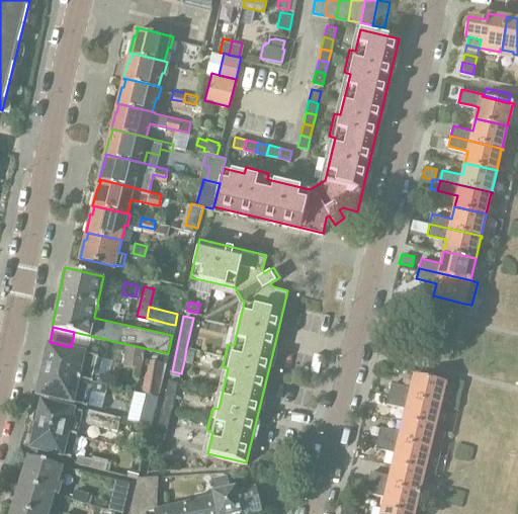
[(44,366),(42,368),(107,382),(109,373),(108,373),(98,371),(101,357),(101,355),(98,355),(99,353),(81,350),(80,348),(74,347),(72,348),(71,347),(50,342),(49,342),(45,362),(44,366)]
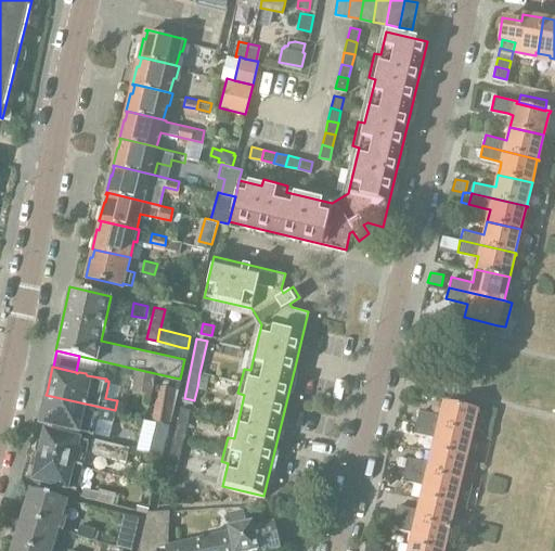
[(168,424),(179,379),(136,369),(131,392),(149,395),(150,388),(155,389),(151,420),(156,421),(168,424)]
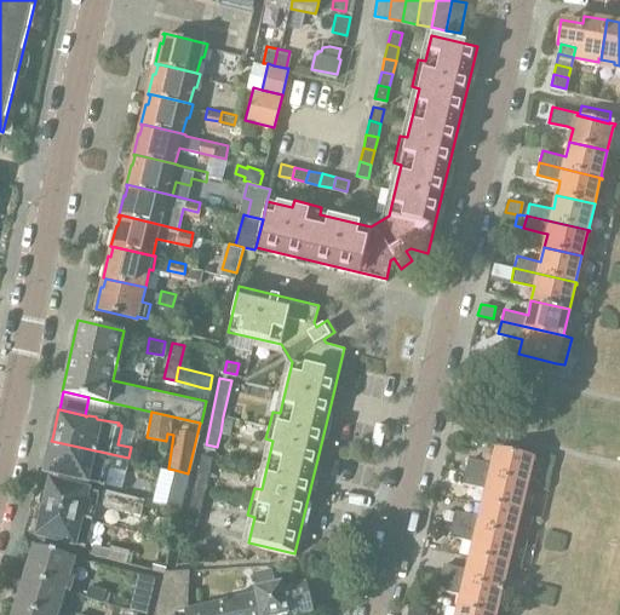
[(223,417),(220,432),(229,434),(231,419),(223,417)]
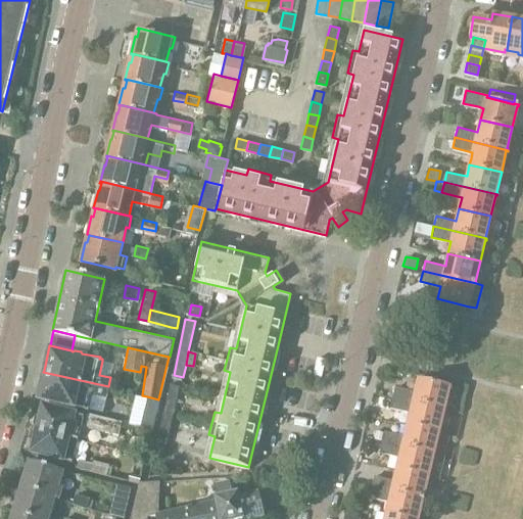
[(43,372),(37,396),(88,408),(91,392),(106,395),(108,386),(43,372)]
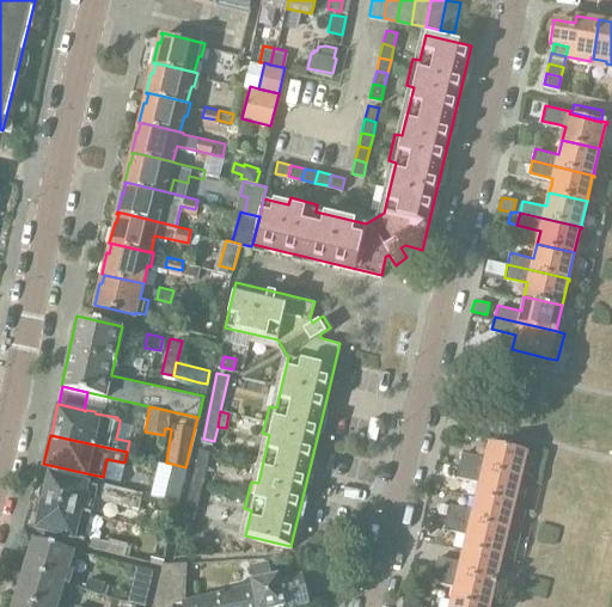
[(463,451),(459,463),(521,478),(521,477),(520,477),(526,451),(489,442),(485,457),(463,451)]
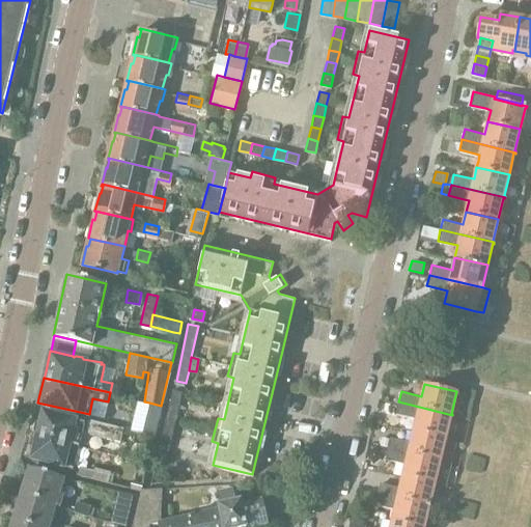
[(168,448),(183,391),(173,389),(160,446),(168,448)]
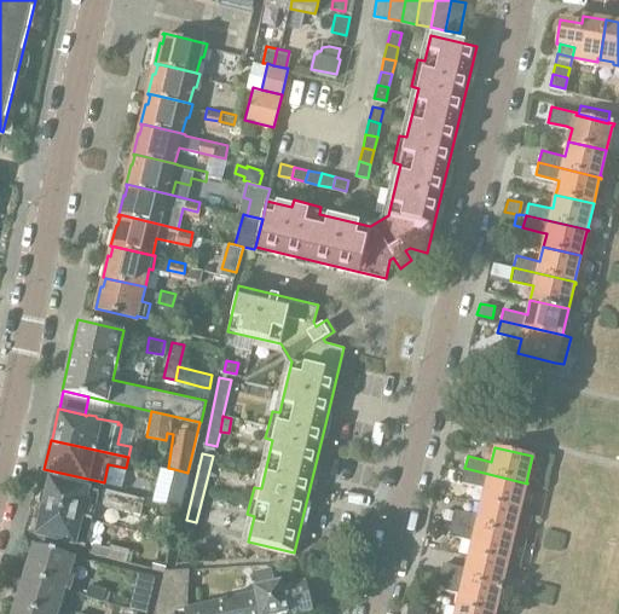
[(481,500),(520,510),(526,485),(527,485),(527,484),(464,468),(462,481),(485,486),(481,500)]
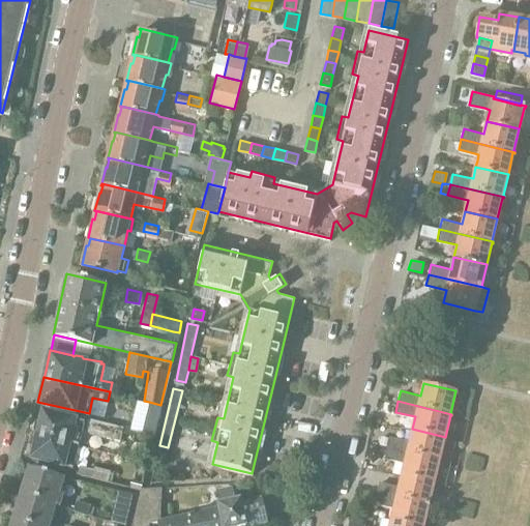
[(149,402),(143,431),(153,434),(160,405),(149,402)]
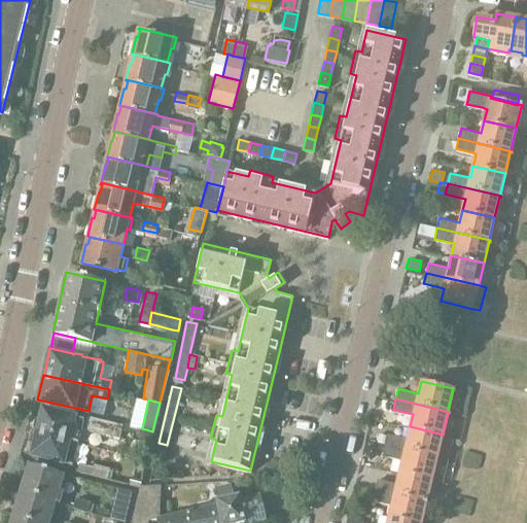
[(35,418),(33,424),(35,427),(37,428),(36,429),(77,441),(78,441),(81,427),(119,437),(123,423),(90,415),(83,417),(42,407),(40,416),(39,416),(35,418)]
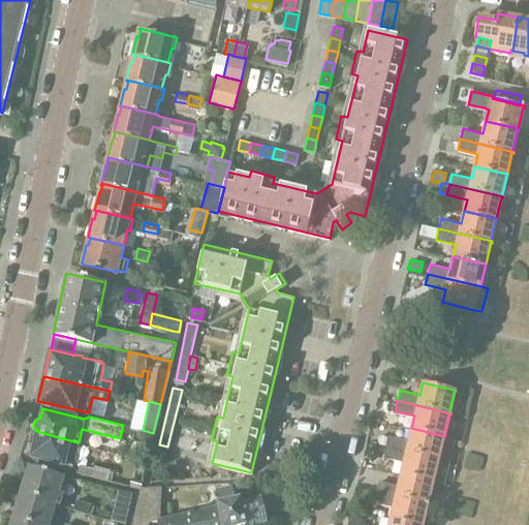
[(389,435),(386,445),(440,459),(440,457),(439,457),(444,436),(411,428),(409,440),(389,435)]
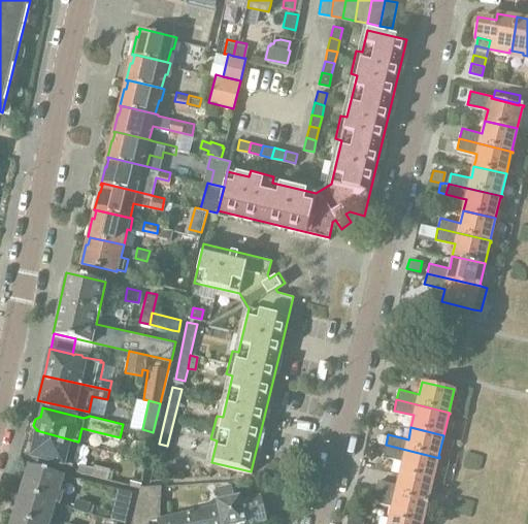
[(31,454),(72,464),(77,441),(36,430),(36,432),(35,432),(31,433),(30,439),(32,444),(33,444),(31,454)]
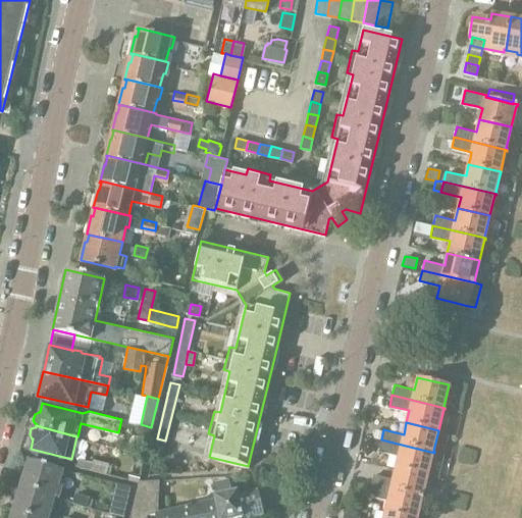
[(373,435),(380,437),(382,429),(374,427),(373,435)]
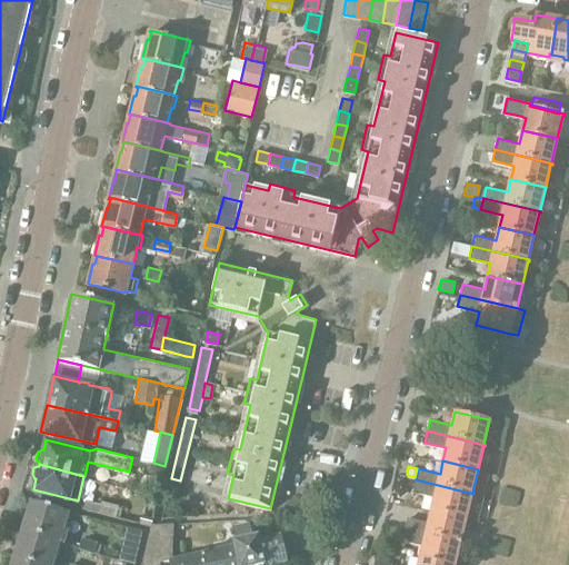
[(473,494),(416,479),(412,491),(435,496),(431,509),(466,517),(471,495),(472,495),(473,494)]
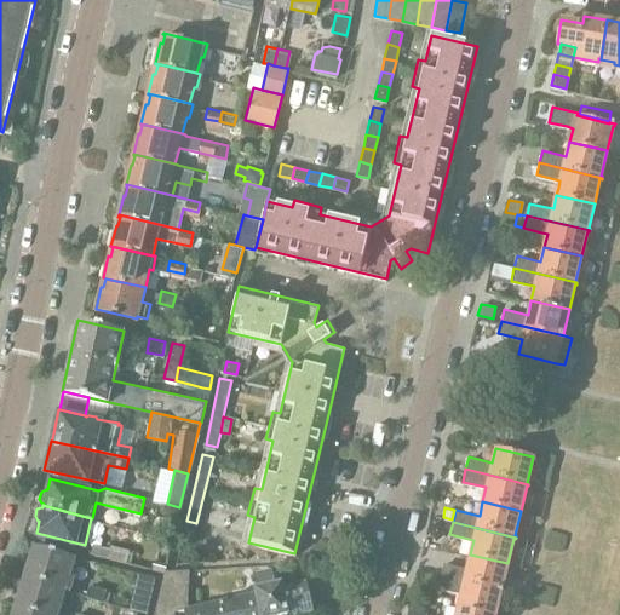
[(109,546),(107,556),(126,561),(128,549),(109,544),(109,546)]
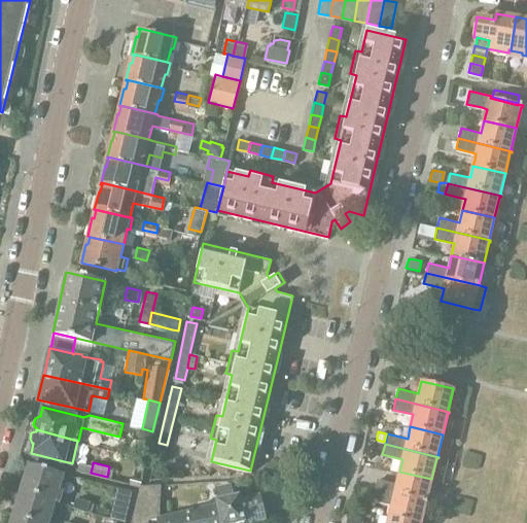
[(21,485),(20,486),(22,486),(20,490),(55,500),(59,501),(62,489),(59,488),(63,474),(28,463),(27,468),(25,467),(22,478),(24,480),(22,485),(21,485)]
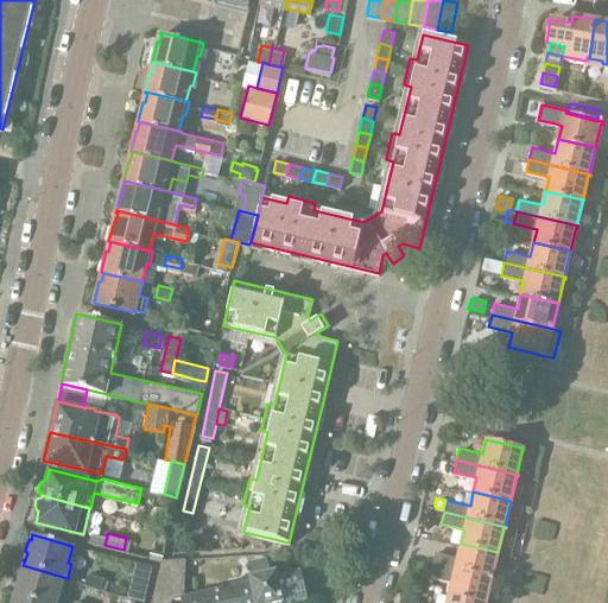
[(435,552),(431,564),(493,578),(493,577),(492,576),(498,552),(461,544),(457,557),(435,552)]
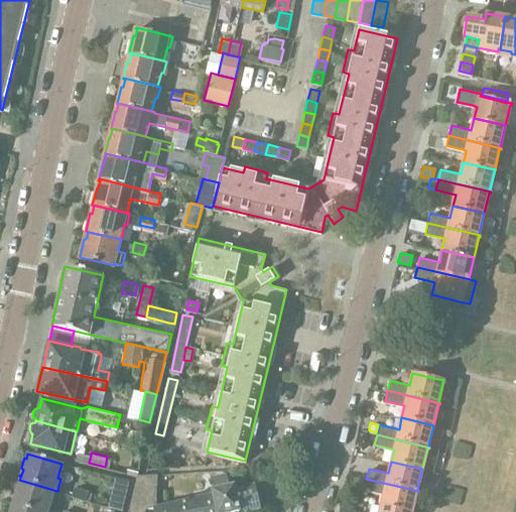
[(128,465),(126,472),(136,475),(138,467),(128,465)]
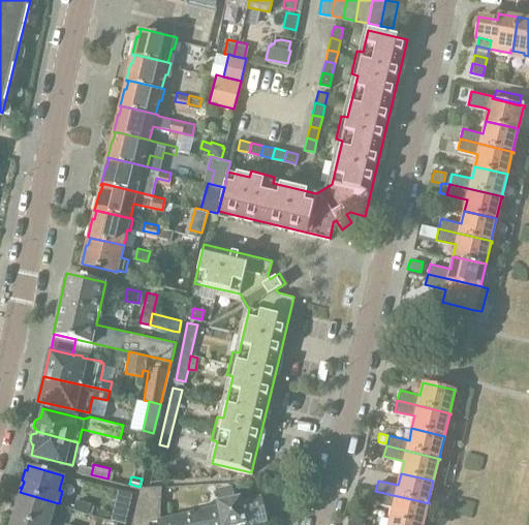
[(221,505),(225,524),(238,524),(263,519),(263,520),(266,520),(266,518),(265,518),(265,514),(266,511),(263,503),(261,501),(260,498),(261,498),(260,496),(258,496),(258,497),(240,501),(239,499),(235,500),(231,484),(215,488),(219,503),(218,503),(219,505),(221,505)]
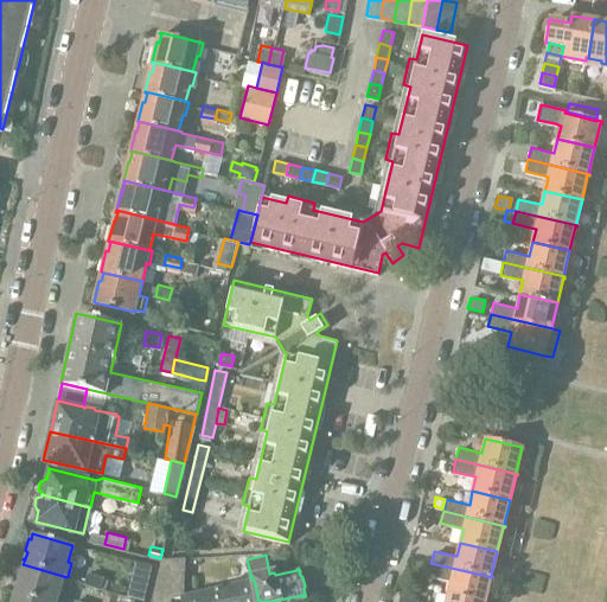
[(164,601),(165,599),(181,596),(183,595),(184,557),(160,558),(149,601),(164,601)]
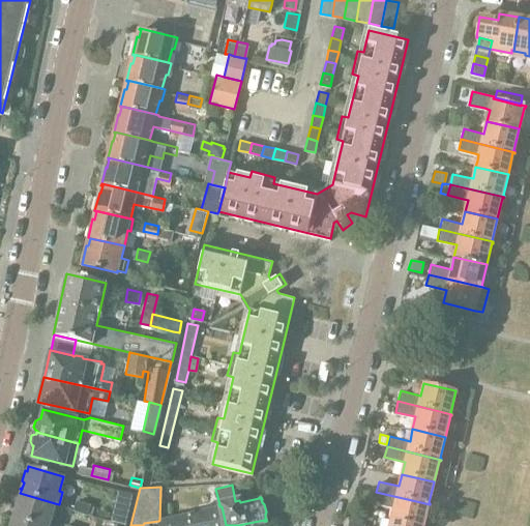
[(133,493),(119,490),(112,520),(125,523),(133,493)]
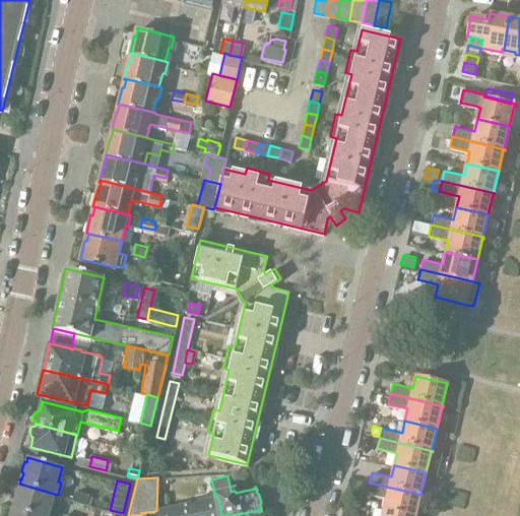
[(421,495),(369,482),(367,493),(386,498),(384,509),(412,515),(414,515),(420,496),(421,496),(421,495)]
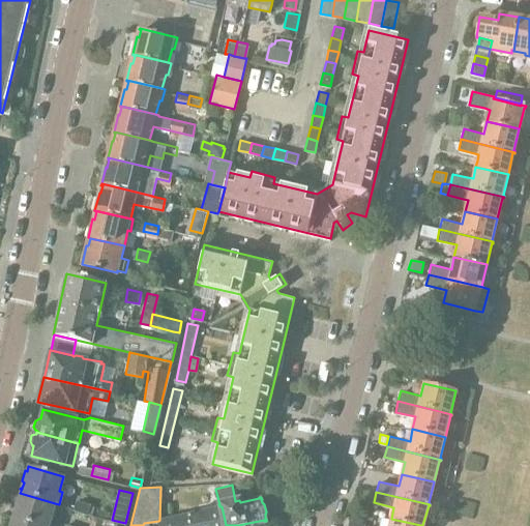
[(13,515),(12,517),(40,525),(48,525),(55,503),(20,493),(19,496),(18,496),(13,505),(16,507),(13,514),(12,514),(12,515),(13,515)]
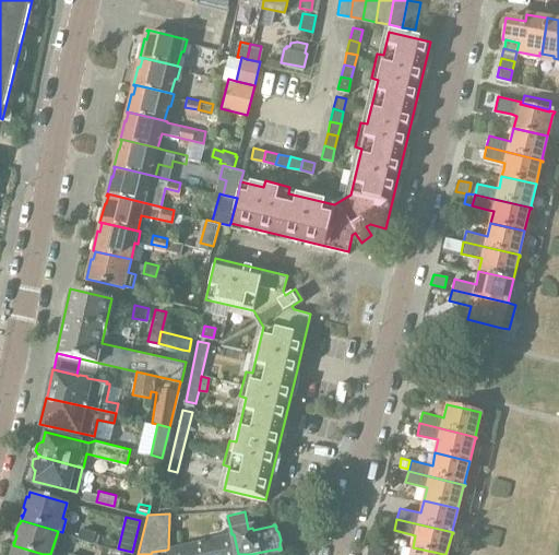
[(80,527),(76,536),(91,541),(93,531),(80,527)]
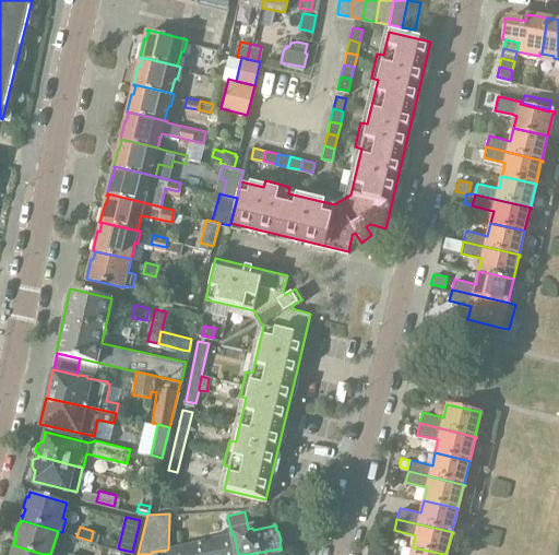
[(238,554),(234,534),(232,534),(168,548),(167,550),(168,554),(238,554)]
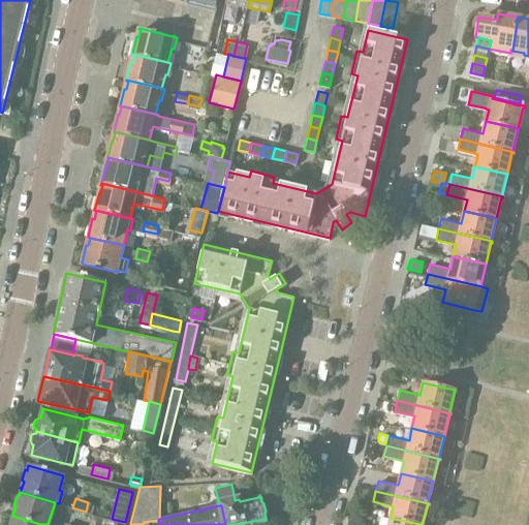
[(40,524),(12,516),(11,520),(9,519),(7,524),(40,524)]
